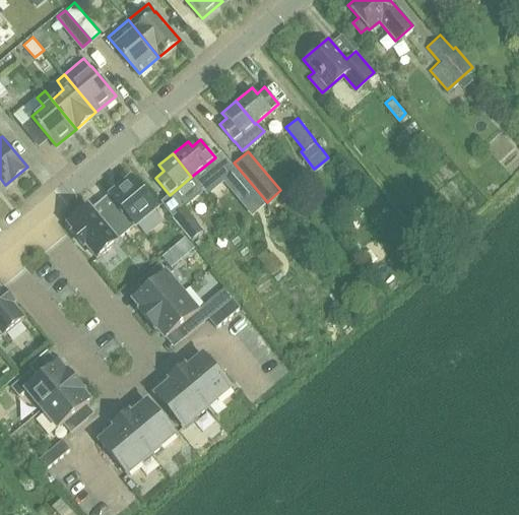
[(100,226),(121,248),(131,239),(136,245),(160,229),(126,187),(103,208),(112,217),(100,226)]
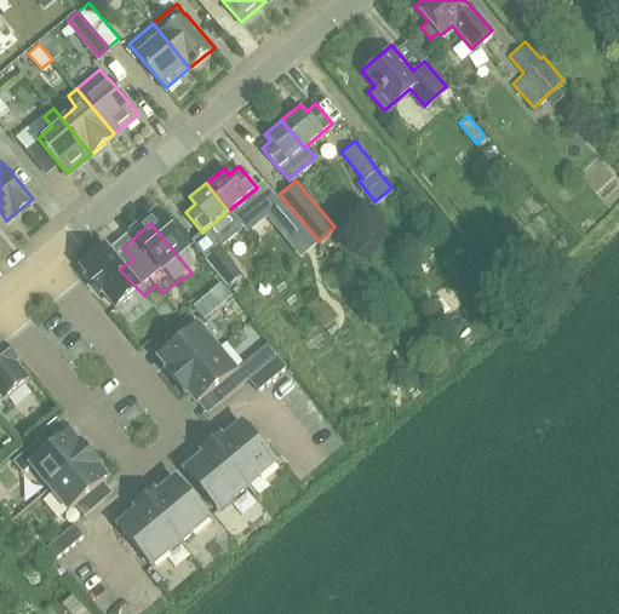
[(198,248),(227,283),(241,271),(213,236),(198,248)]
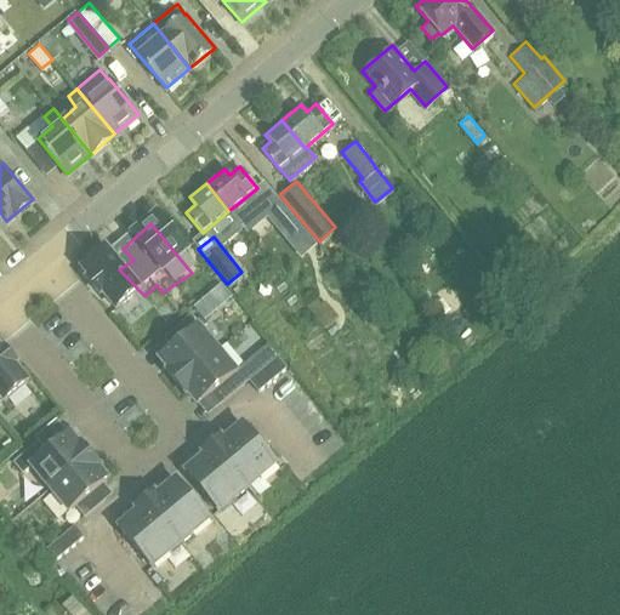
[(91,263),(73,278),(114,328),(138,308),(134,306),(144,296),(119,269),(106,279),(91,263)]
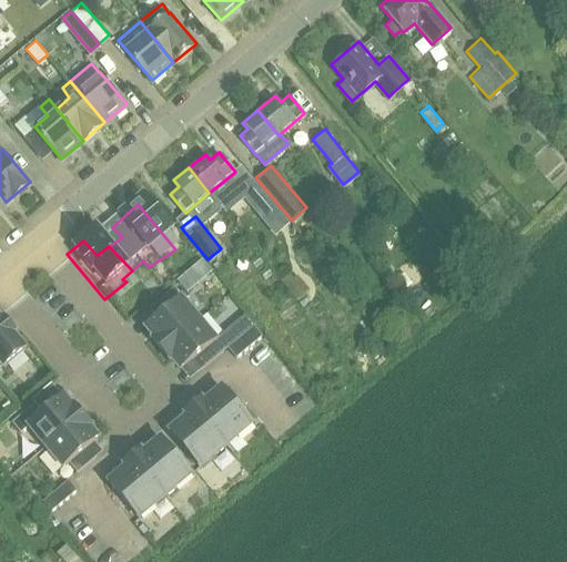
[(307,267),(312,273),(321,266),(316,261),(307,267)]
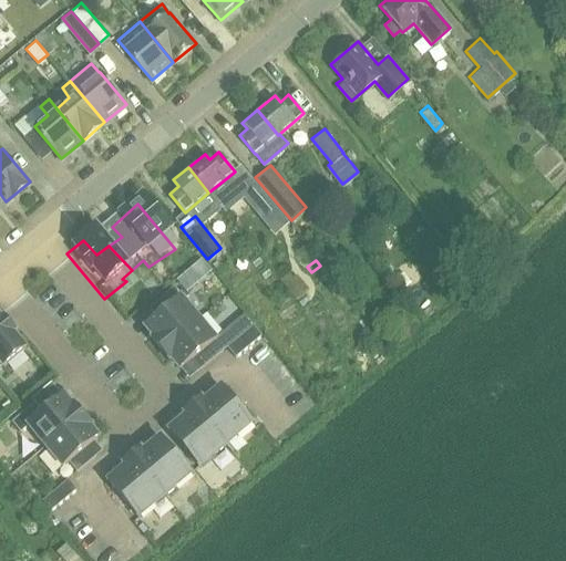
[(199,276),(189,265),(176,276),(186,287),(199,276)]
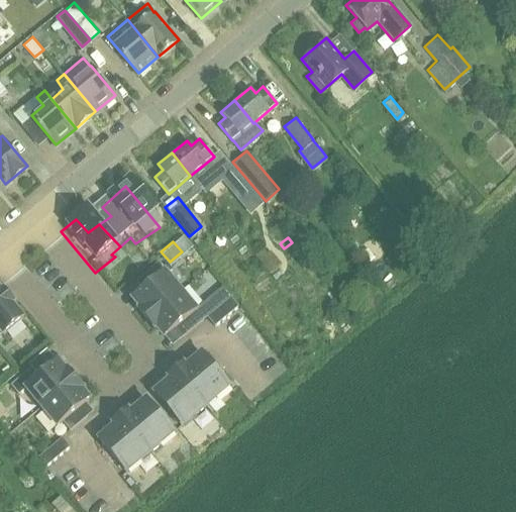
[(138,307),(145,316),(180,288),(156,261),(134,278),(142,287),(132,296),(140,305),(138,307)]
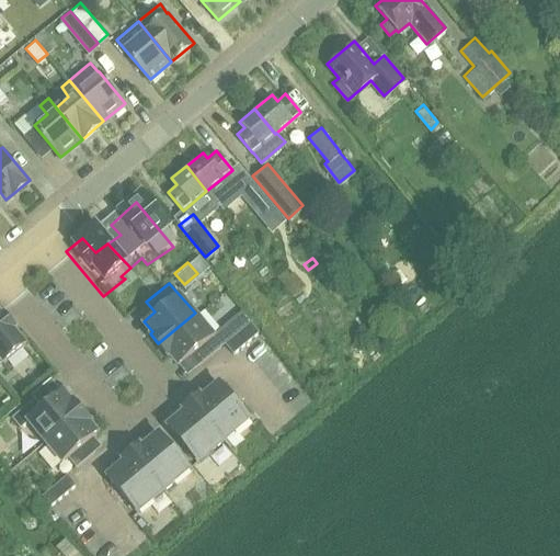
[(0,359),(1,358),(3,360),(24,342),(12,327),(14,326),(3,311),(1,314),(0,311),(0,359)]
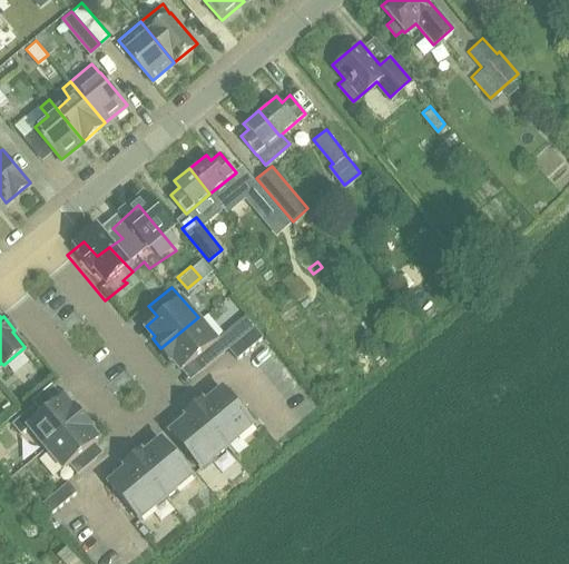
[(198,317),(160,348),(169,358),(172,357),(180,367),(192,358),(200,368),(224,348),(198,317)]
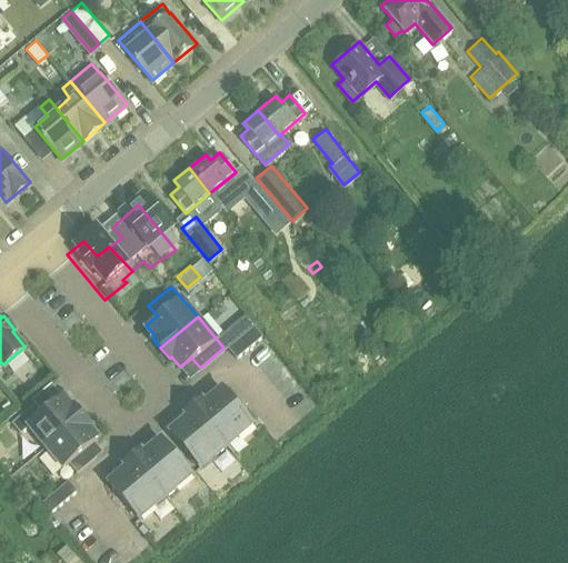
[(263,339),(255,329),(229,350),(237,360),(263,339)]
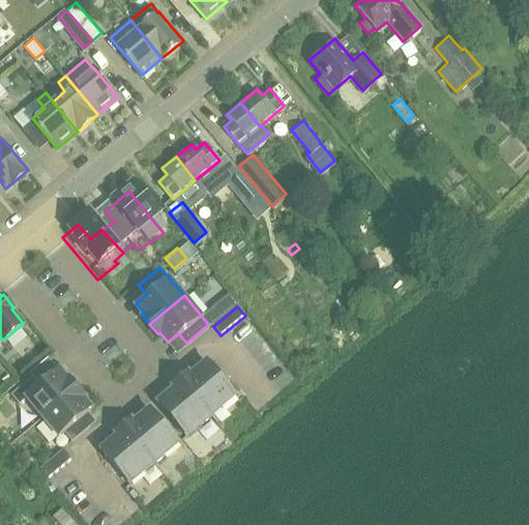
[(188,372),(180,378),(210,414),(235,394),(207,360),(190,374),(188,372)]
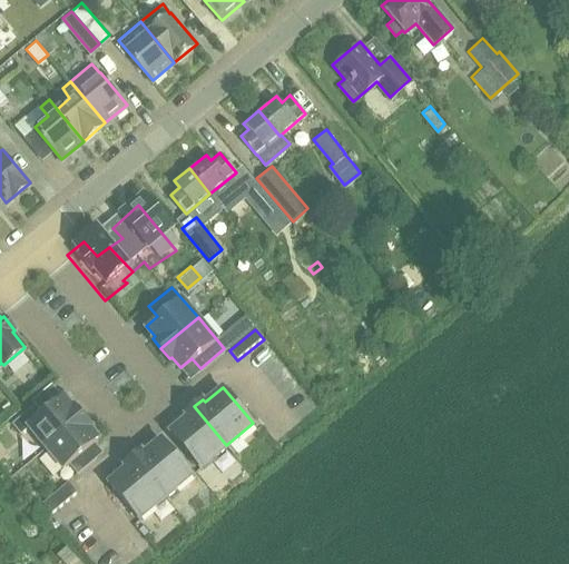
[(28,424),(46,444),(82,414),(74,404),(71,405),(62,395),(42,412),(35,402),(11,421),(20,431),(28,424)]
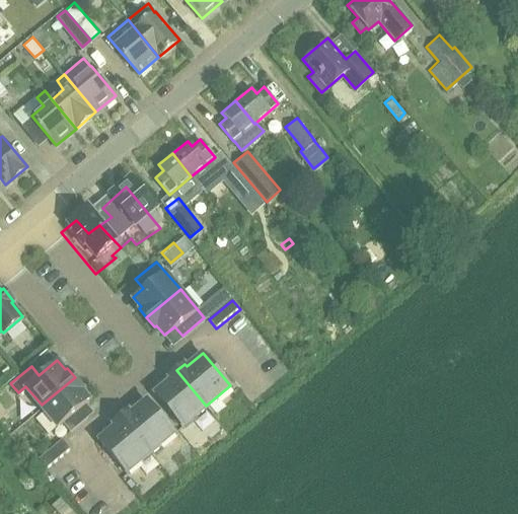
[(290,360),(277,370),(284,378),(297,368),(290,360)]
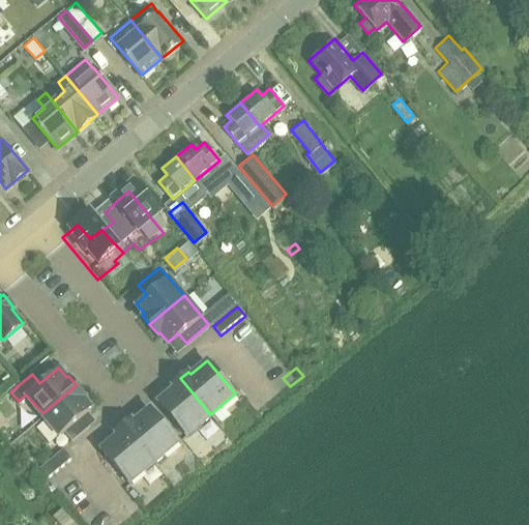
[(210,414),(180,378),(173,385),(175,387),(158,401),(186,435),(210,414)]
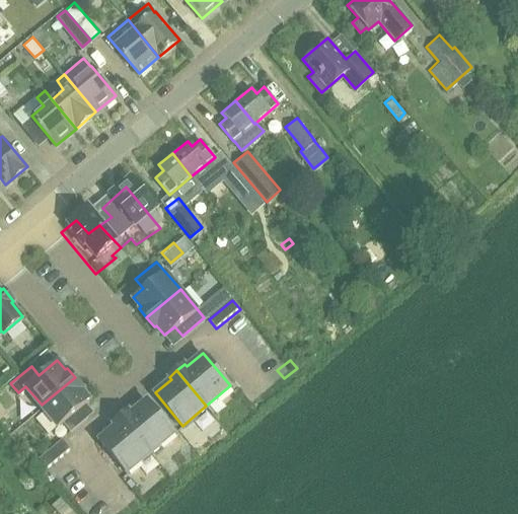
[(75,377),(42,405),(57,424),(62,420),(70,429),(86,416),(78,407),(88,397),(81,388),(83,386),(75,377)]
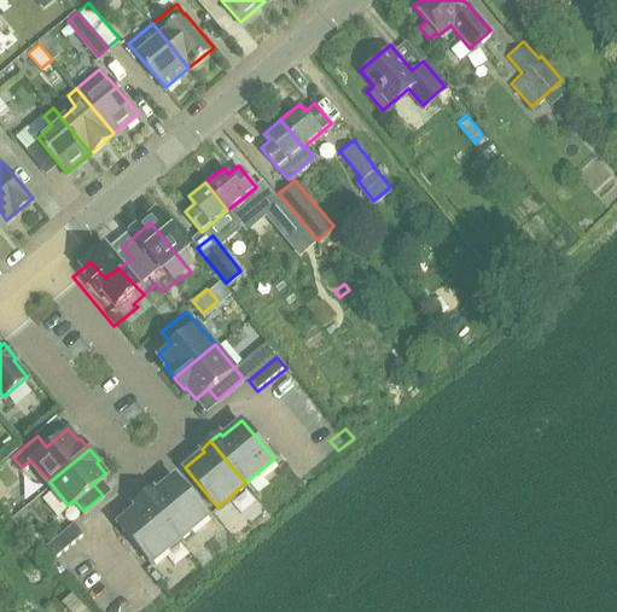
[(152,487),(144,494),(179,536),(208,512),(174,473),(155,489),(152,487)]
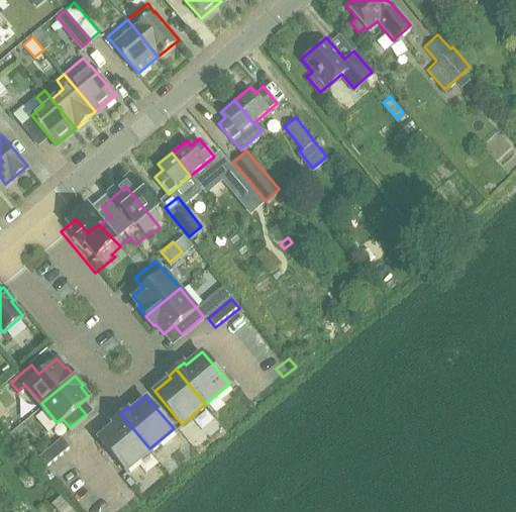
[(149,448),(120,413),(112,420),(114,422),(98,436),(126,469),(149,448)]
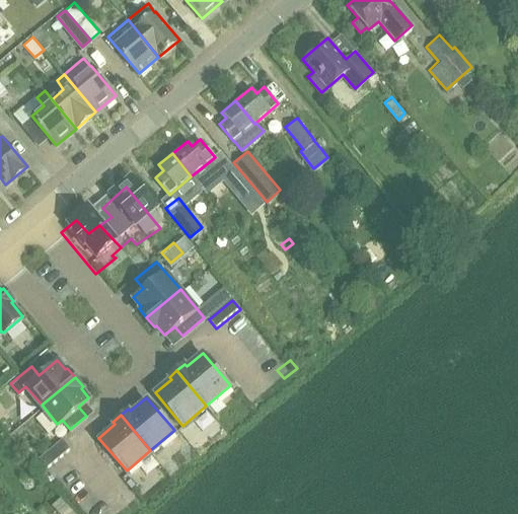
[(46,465),(70,445),(62,436),(39,456),(46,465)]
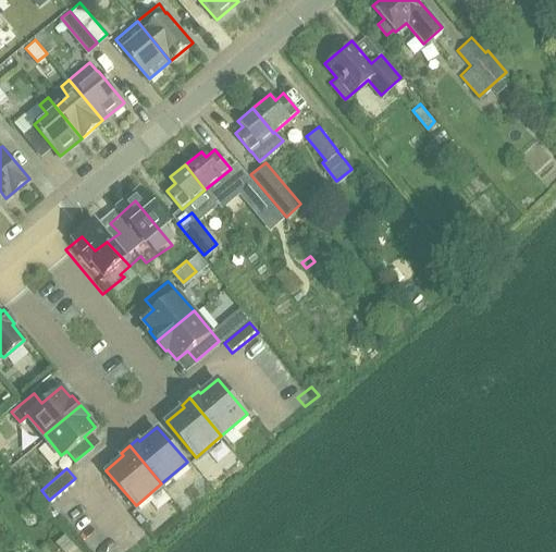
[(163,486),(152,492),(163,508),(174,501),(163,486)]
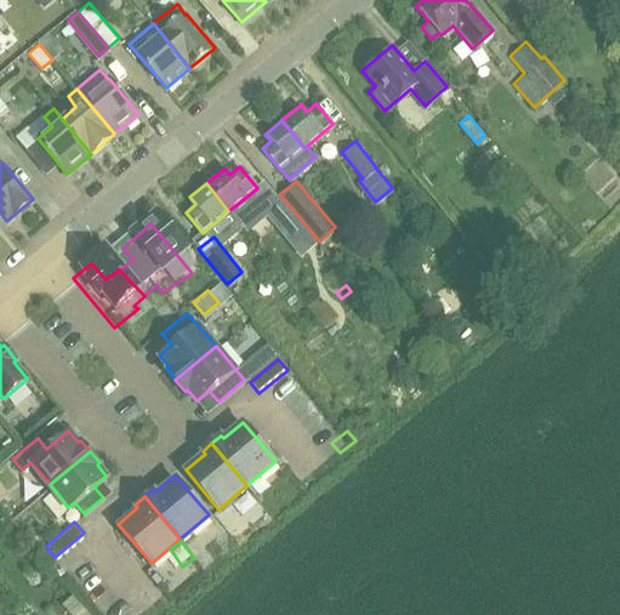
[(155,569),(149,574),(157,582),(163,579),(155,569)]
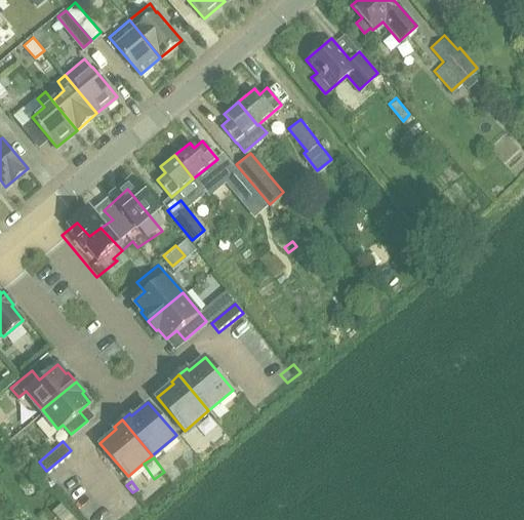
[(93,519),(114,519),(111,510),(93,517),(93,519)]
